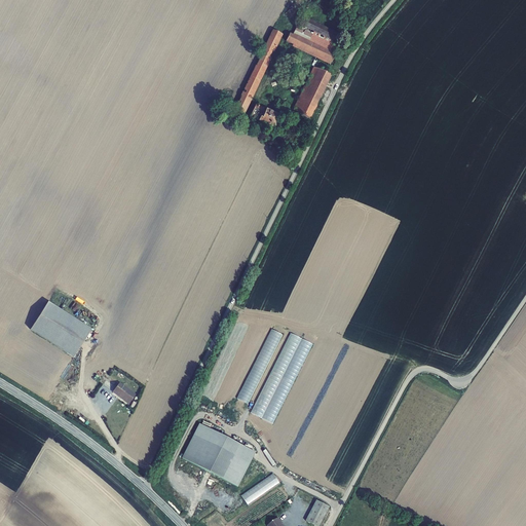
[(302,15),(293,35),(334,55),(344,36),(302,15)]
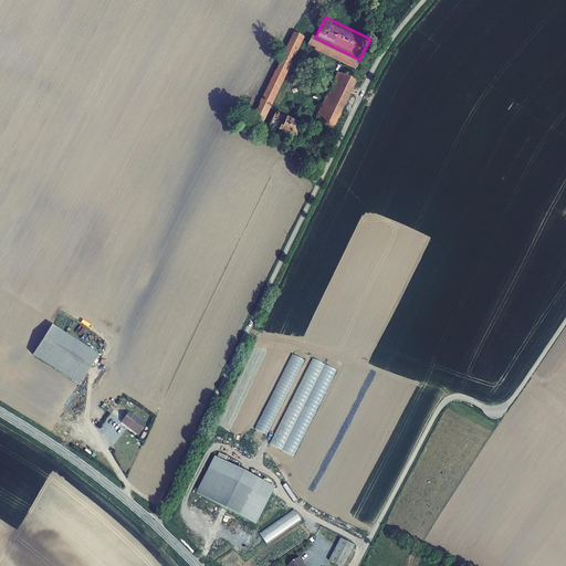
[(293,32),(252,117),(263,124),(304,38),(293,32)]
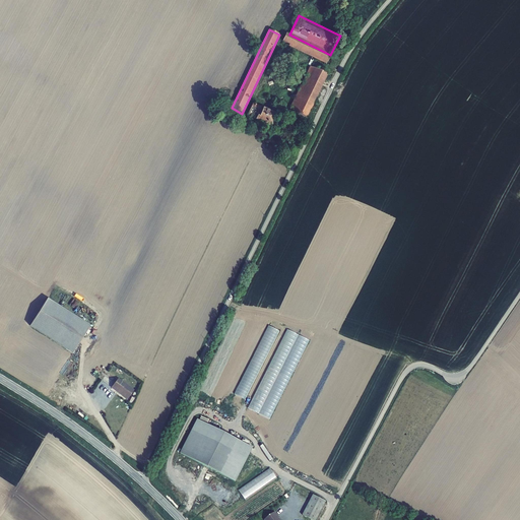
[(285,33),(282,42),(289,45),(288,47),(326,64),(330,55),(289,35),(285,33)]
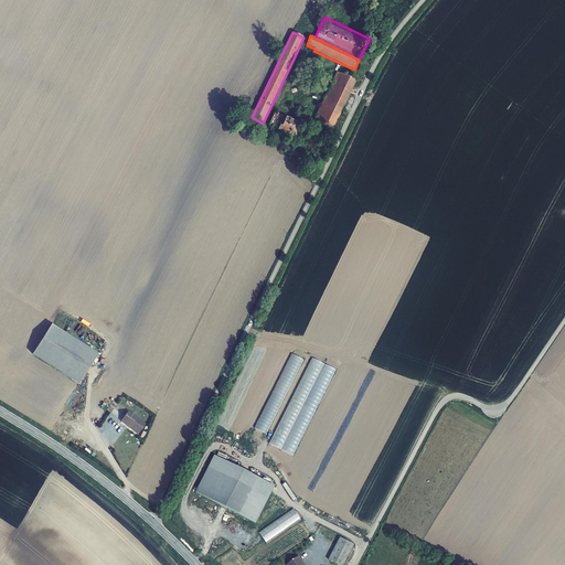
[(337,72),(313,119),(332,128),(355,82),(337,72)]
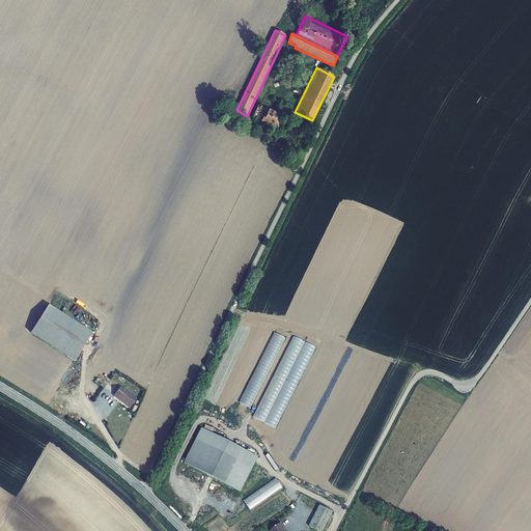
[(282,117),(257,106),(251,119),(276,131),(282,117)]
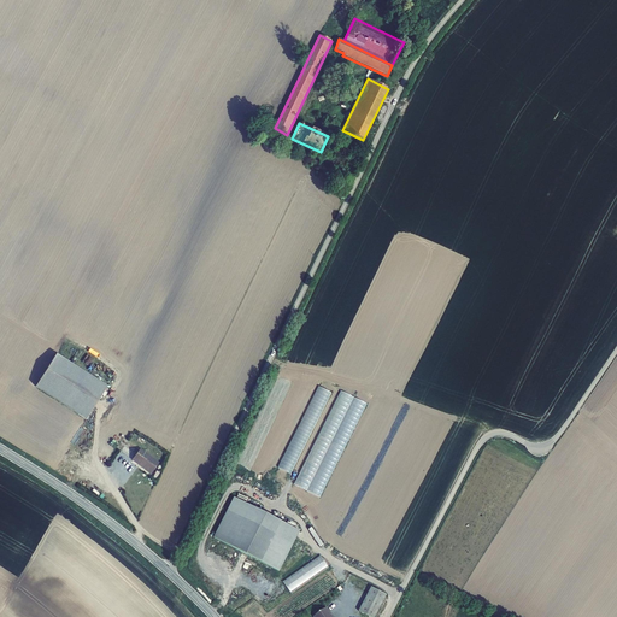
[(62,341),(33,388),(84,419),(113,371),(62,341)]
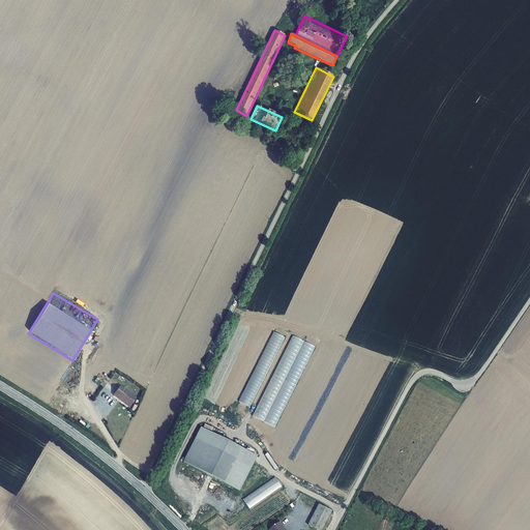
[(273,331),(240,402),(252,408),(285,336),(273,331)]
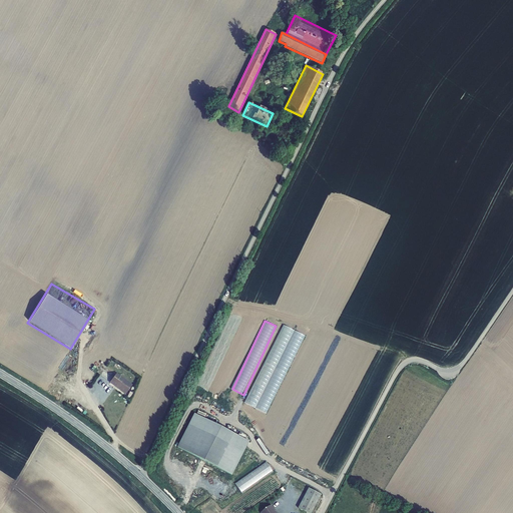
[(271,414),(304,334),(282,324),(247,405),(271,414)]
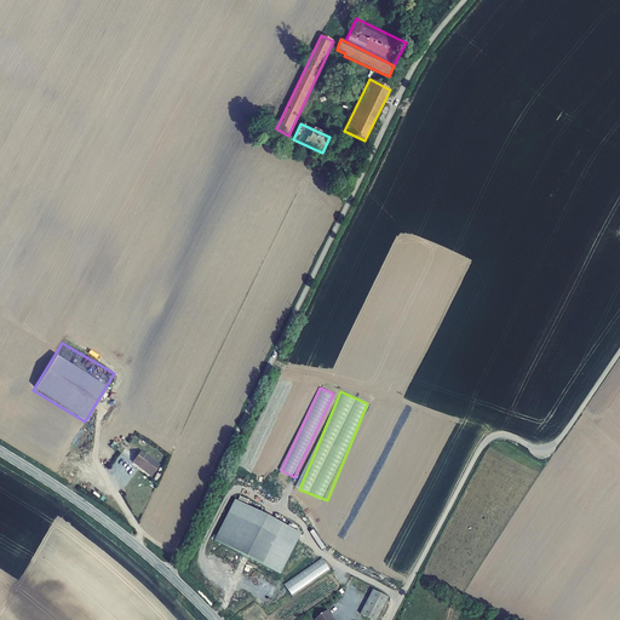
[(275,428),(254,478),(267,483),(286,432),(275,428)]
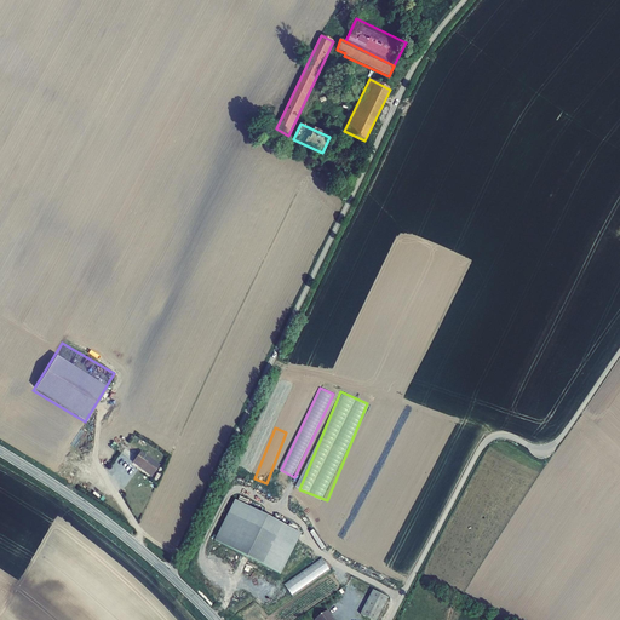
[(141,452),(133,461),(151,476),(160,465),(141,452)]
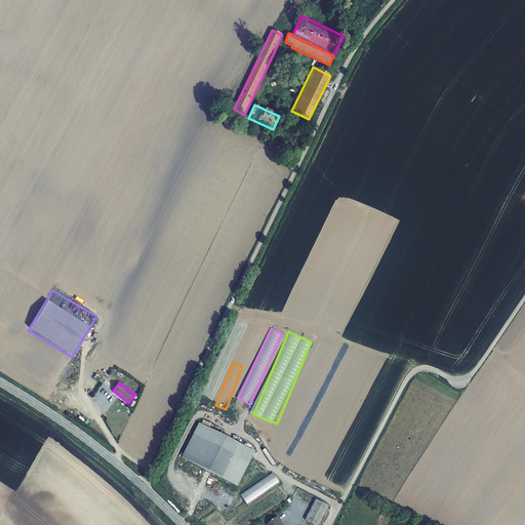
[(199,426),(183,460),(239,486),(255,452),(199,426)]
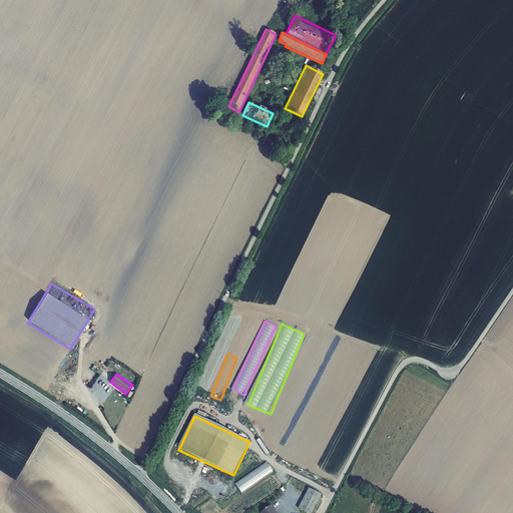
[(267,454),(270,452),(261,439),(259,440),(267,454)]
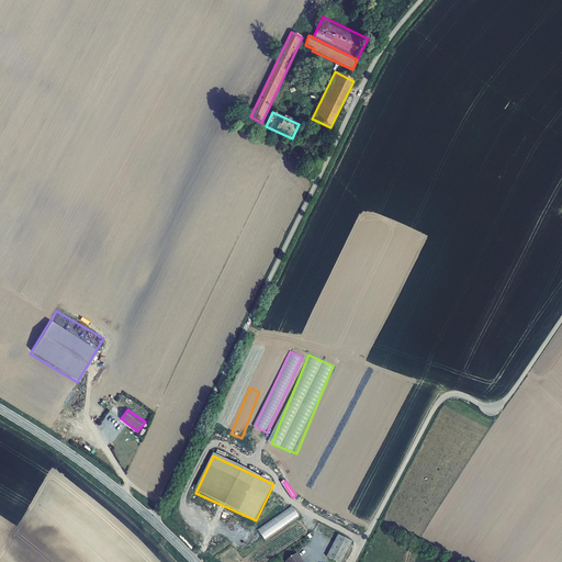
[(266,540),(301,516),(293,505),(259,529),(266,540)]
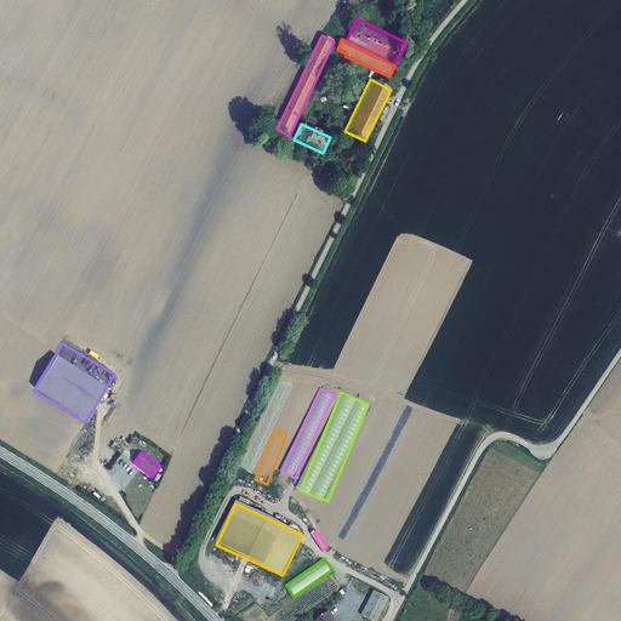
[(375,620),(381,620),(391,598),(374,591),(364,616),(375,620)]
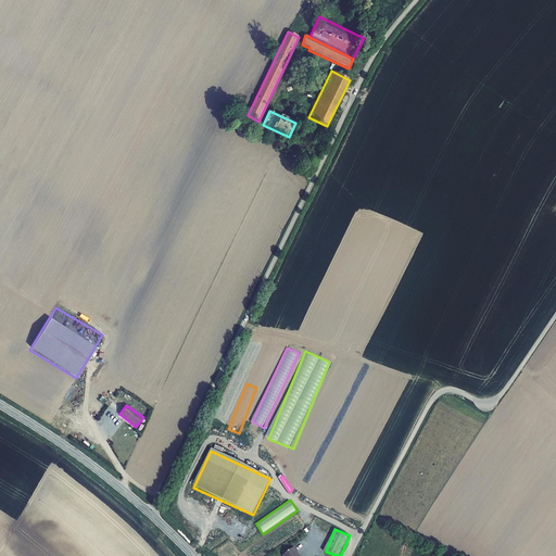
All buildings are outlined.
